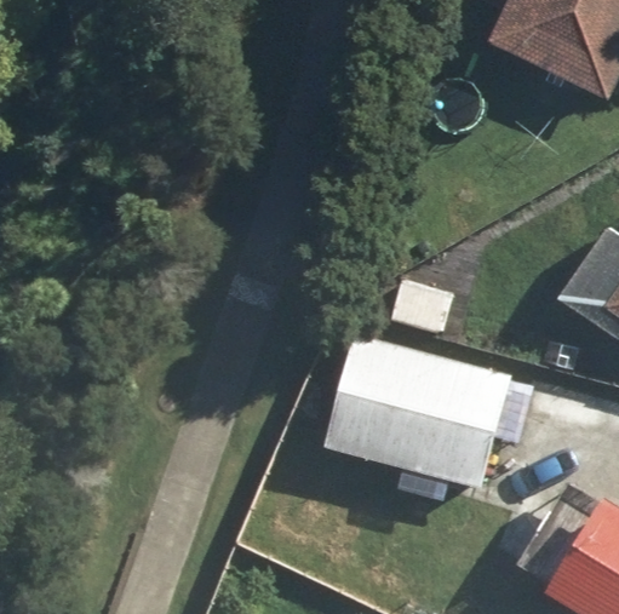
[(618,0),(509,0),(489,42),(608,98),(618,74),(618,0)]
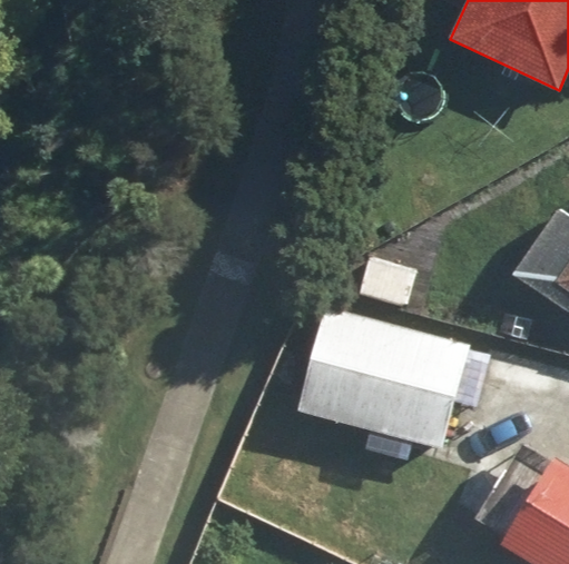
[(359,294),(401,306),(411,271),(369,259),(359,294)]
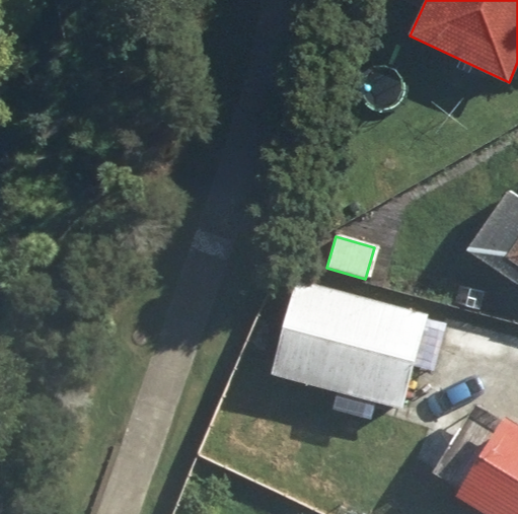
[(517,239),(506,258),(517,265),(517,239)]
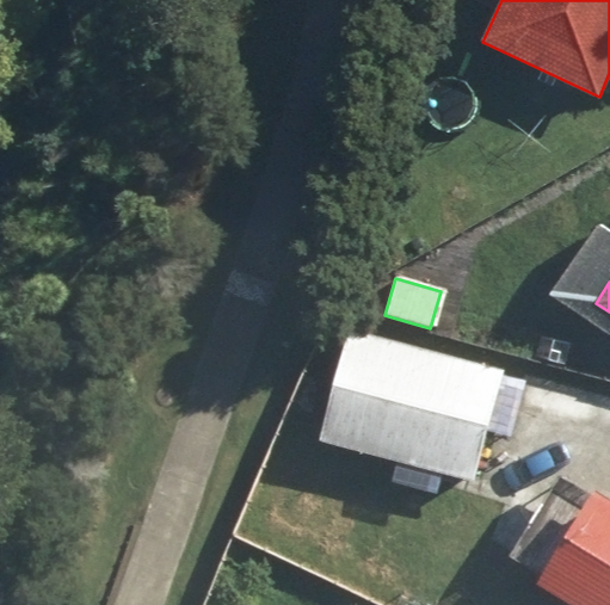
[(537,358),(564,366),(568,346),(541,339),(537,358)]
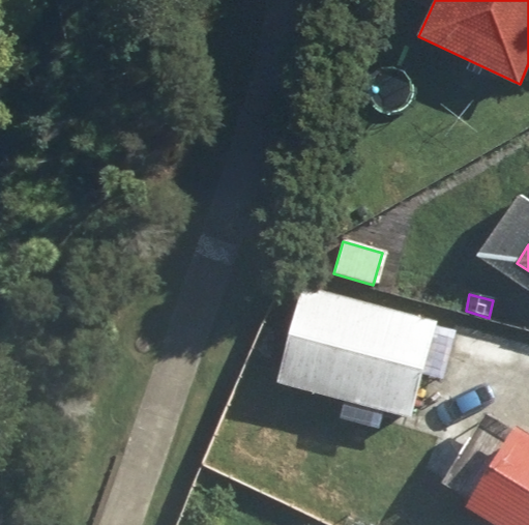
[(464,504),(497,524),(528,524),(528,432),(516,424),(464,504)]
